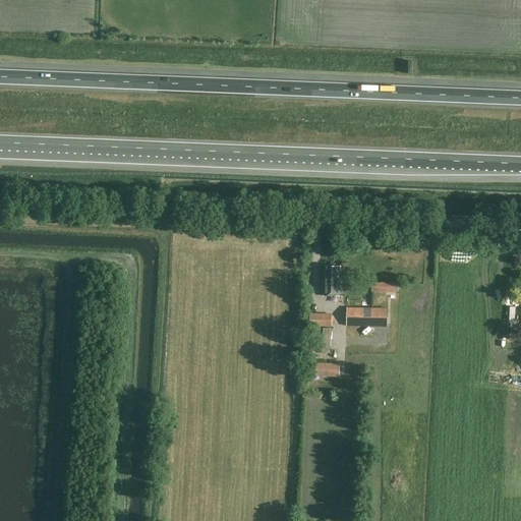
[(340,278),(340,268),(325,268),(325,278),(322,278),(322,296),(342,297),(343,279),(340,278)]
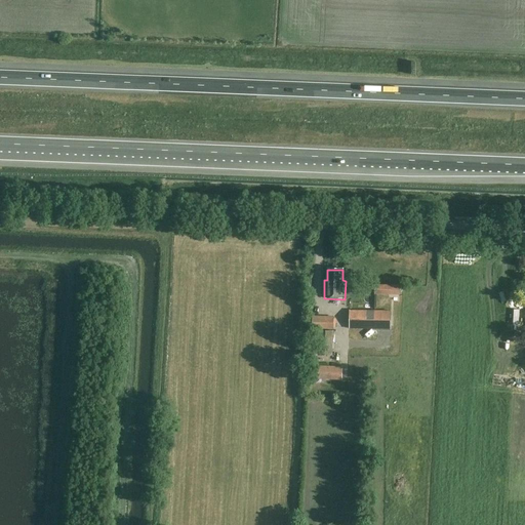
[(400,294),(400,286),(375,286),(375,294),(400,294)]
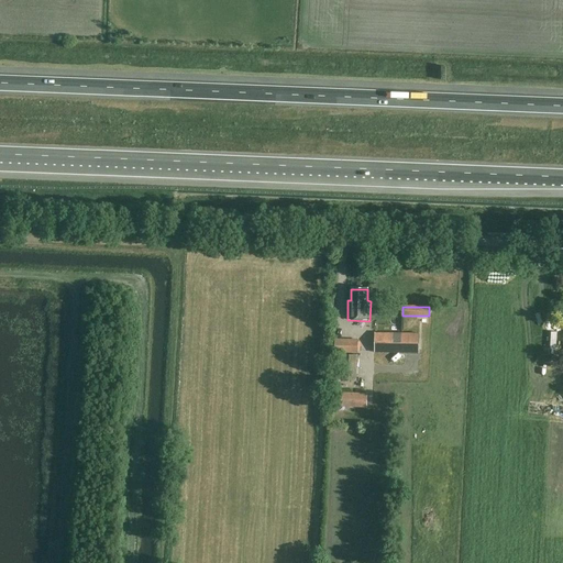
[(419,332),(374,332),(374,352),(419,352),(419,332)]
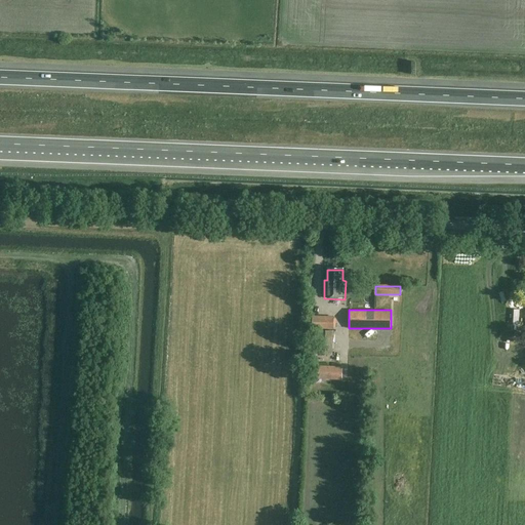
[(313,317),(312,329),(334,330),(334,317),(313,317)]
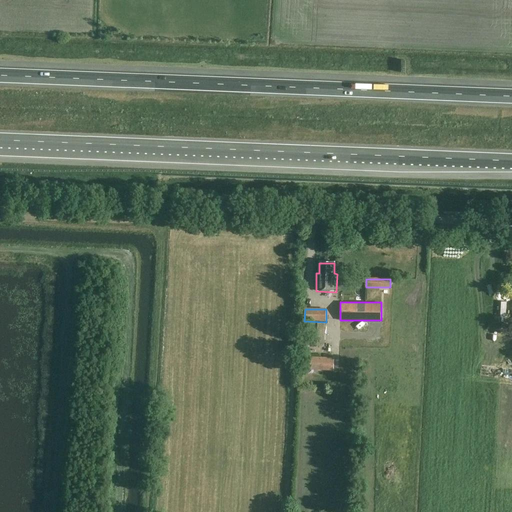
[(310,347),(324,347),(325,323),(310,323),(310,347)]
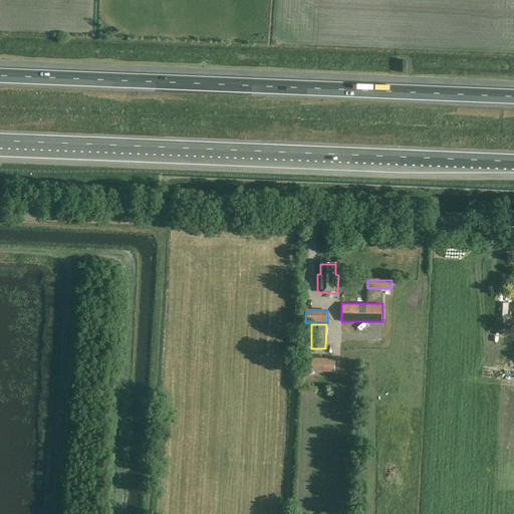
[(309,371),(333,372),(333,360),(309,359),(309,371)]
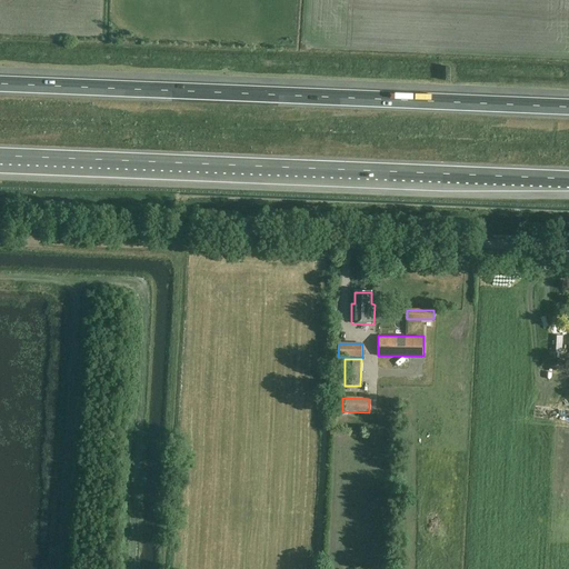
All buildings are outlined.
